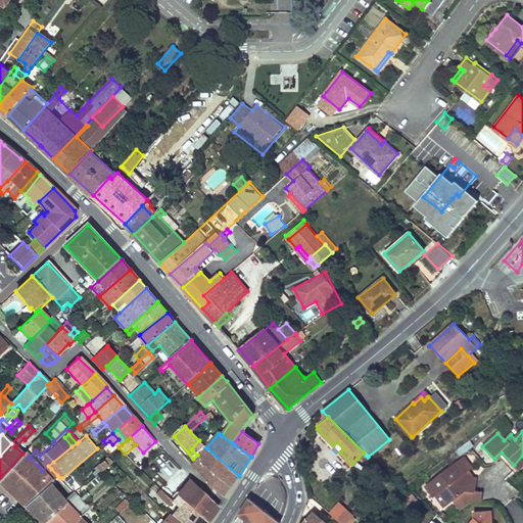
[(205,446),(199,440),(191,449),(197,455),(205,446)]
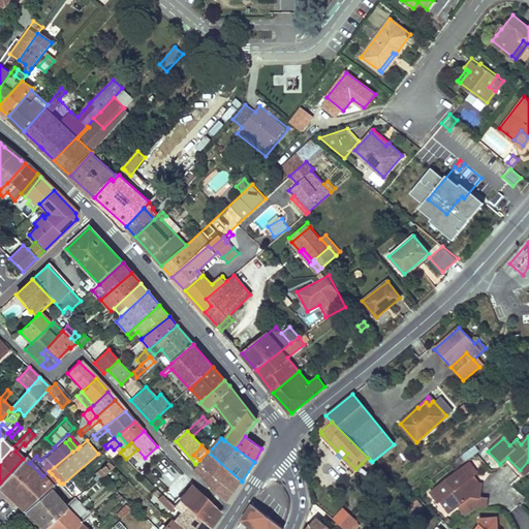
[(341,447),(337,450),(344,458),(347,454),(341,447)]
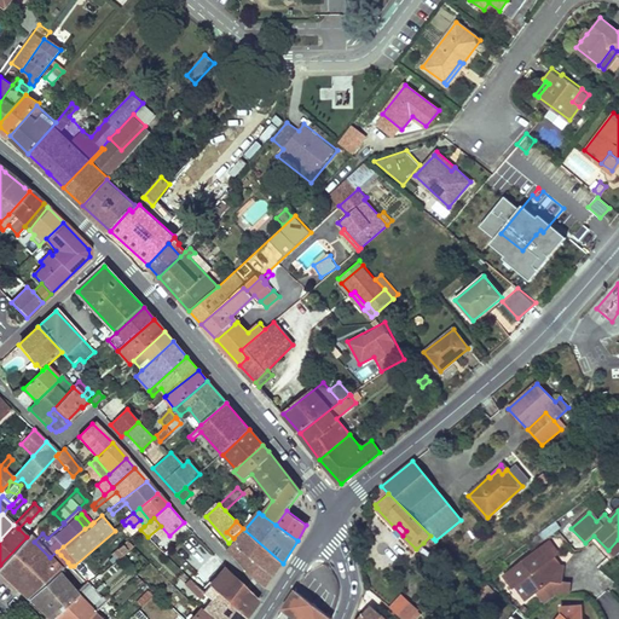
[(42,533),(36,526),(28,534),(34,542),(42,533)]
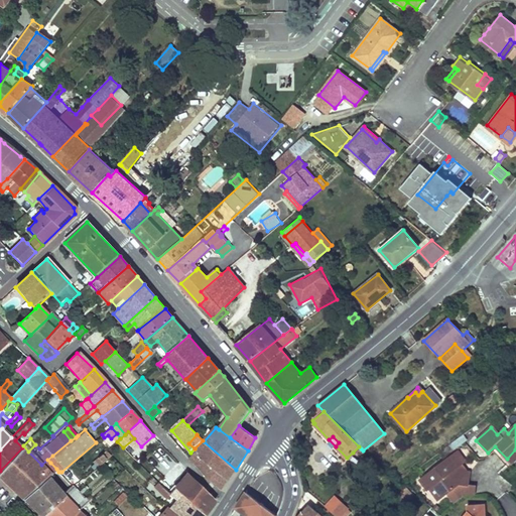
[(229,480),(236,470),(204,441),(196,450),(198,452),(200,453),(200,454),(228,479),(229,480)]
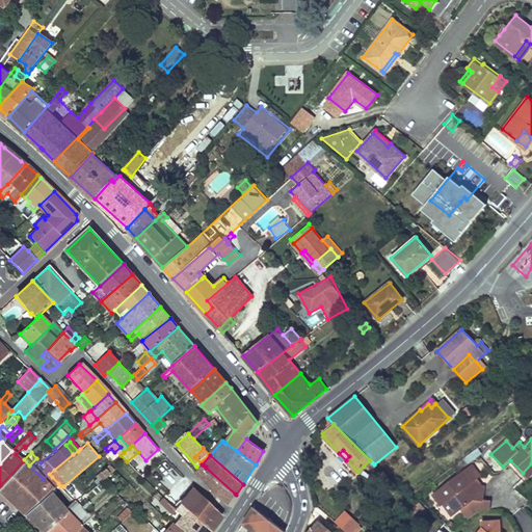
[(43,479),(29,466),(24,459),(23,461),(0,485),(0,493),(12,504),(22,514),(51,488),(46,483),(43,479)]
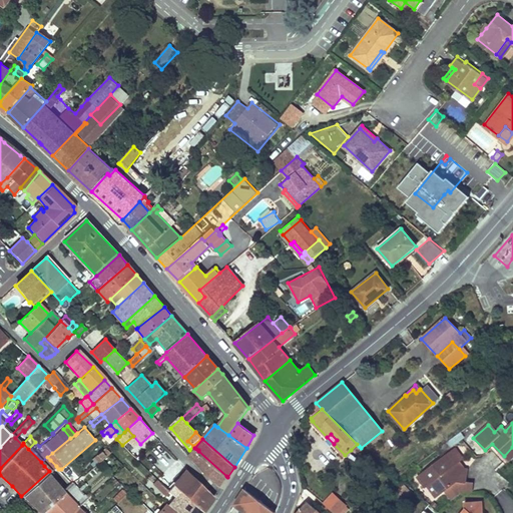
[(121,446),(115,451),(121,459),(127,455),(121,446)]
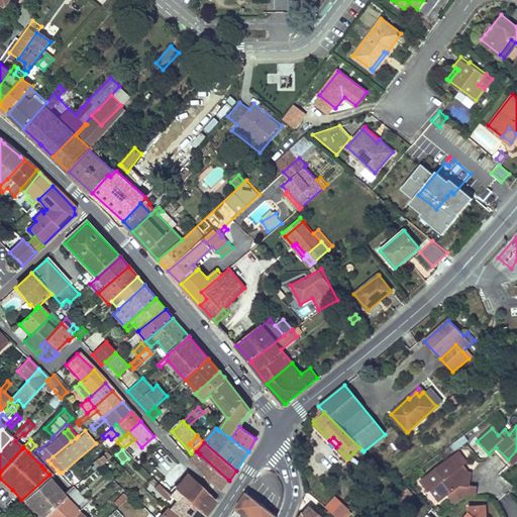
[(516,450),(508,459),(512,463),(516,457),(516,450)]
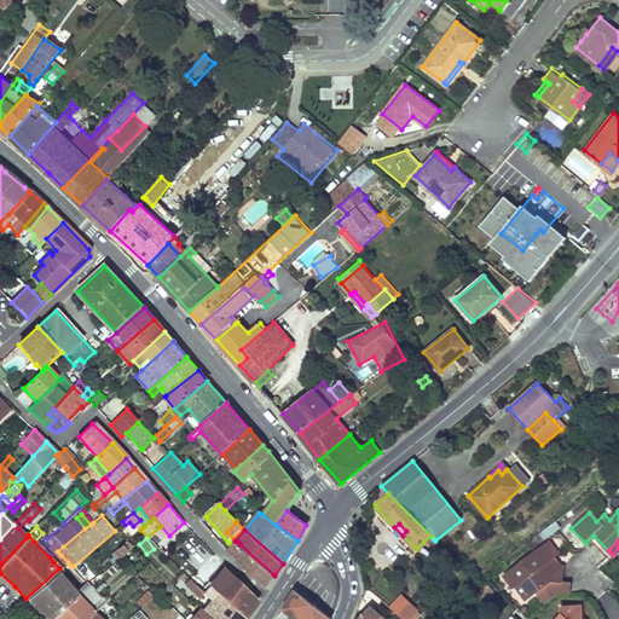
[(119,559),(132,547),(128,541),(127,541),(113,553),(119,559)]
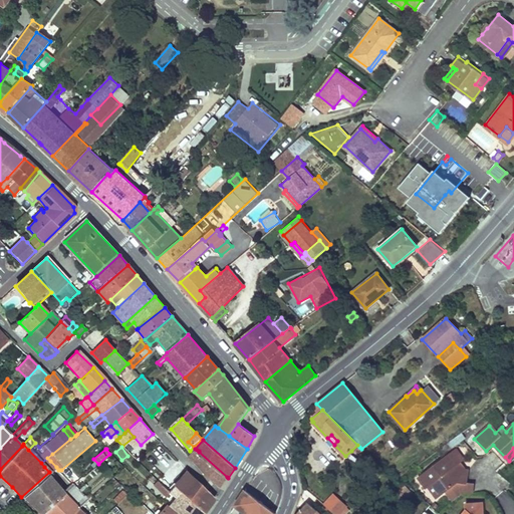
[(463,460),(454,449),(449,454),(457,465),(463,460)]
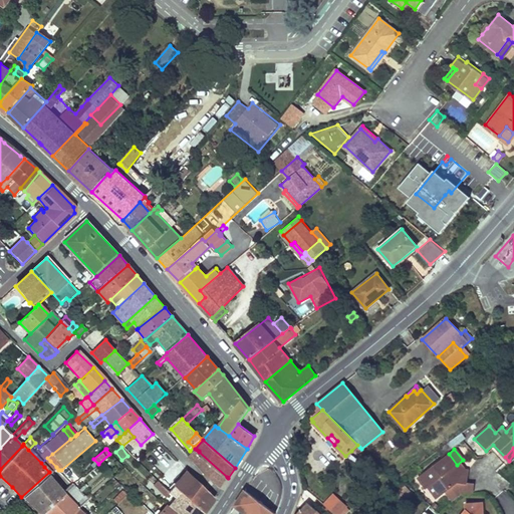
[(190,459),(219,488),(227,477),(199,452),(199,451),(197,450),(190,459)]
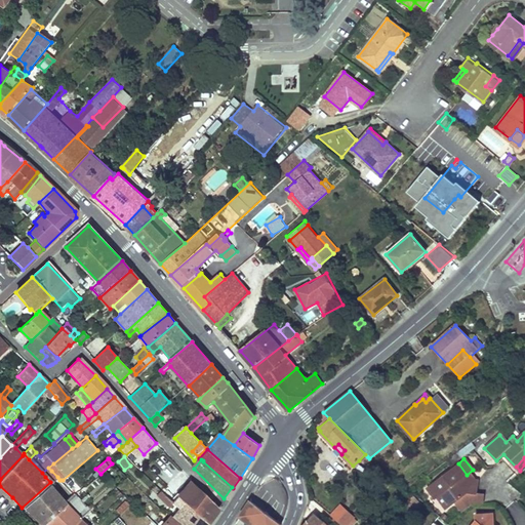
[(458,463),(427,488),(435,497),(437,496),(446,508),(454,501),(460,496),(467,492),(476,493),(477,481),(471,480),(467,475),(458,463)]
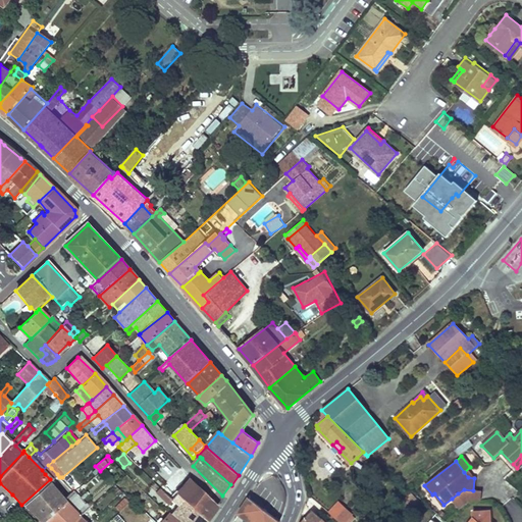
[(48,465),(42,470),(45,474),(51,468),(48,465)]
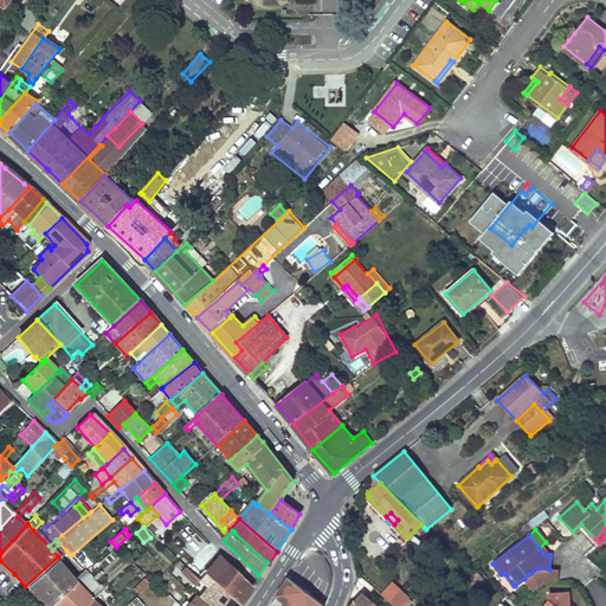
[(25,586),(47,605),(49,605),(76,582),(73,579),(84,571),(70,554),(69,554),(63,559),(60,555),(58,556),(25,586)]
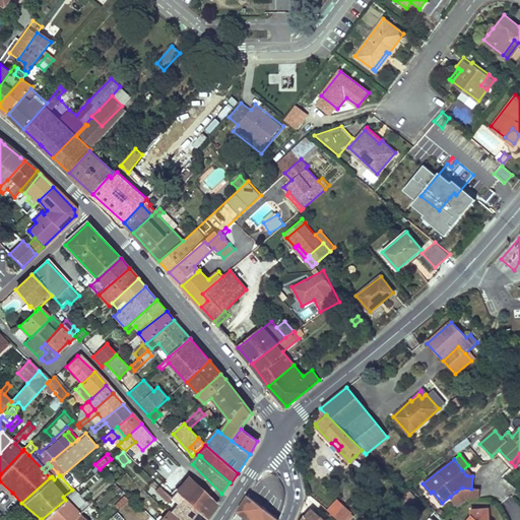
[(215,505),(188,476),(176,493),(205,519),(215,505)]
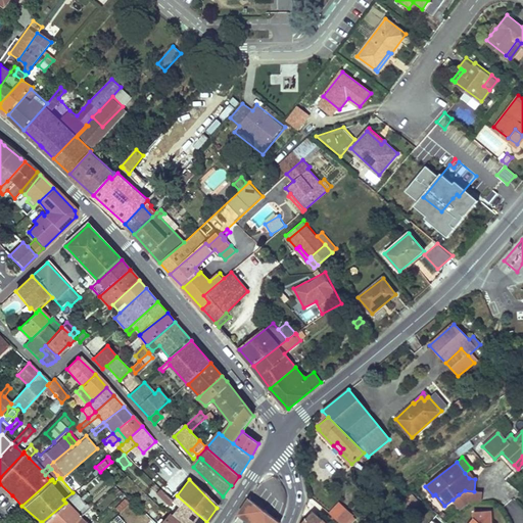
[(479,500),(480,492),(474,491),(465,490),(459,494),(466,505),(470,503),(475,501),(479,500)]
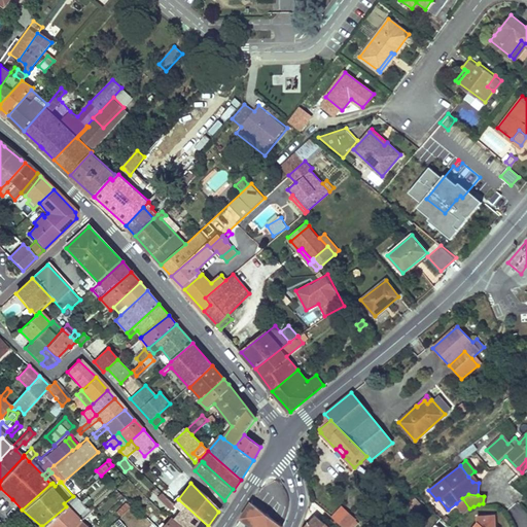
[(173,506),(162,495),(157,498),(170,512),(173,506)]
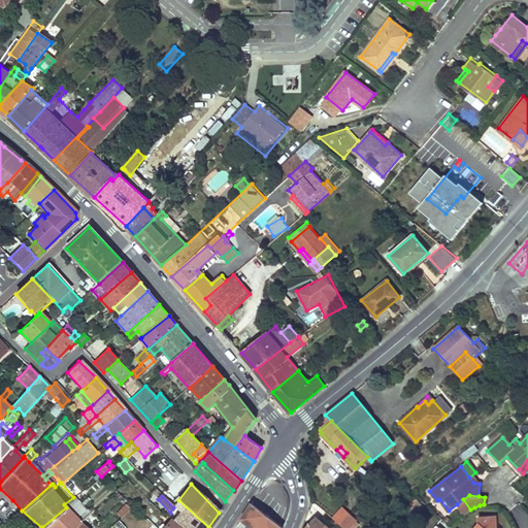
[(419,496),(409,502),(413,507),(422,501),(419,496)]
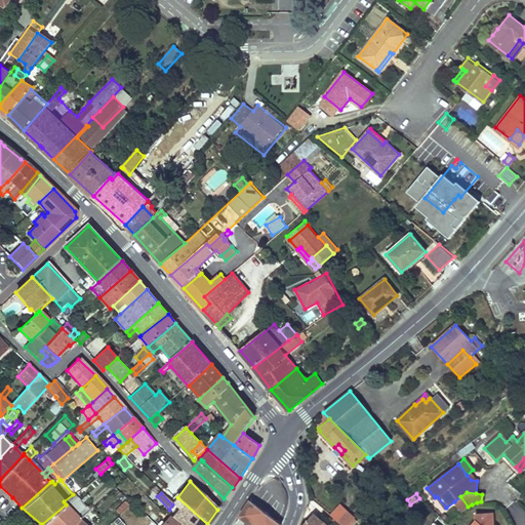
[(66,505),(42,524),(73,524),(79,519),(83,515),(89,509),(91,506),(89,503),(86,506),(73,494),(64,501),(66,505)]
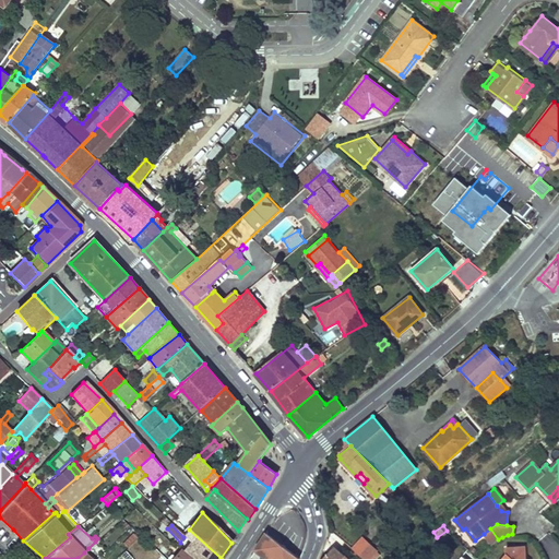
[(498,539),(490,528),(484,534),(491,545),(495,542),(498,539)]
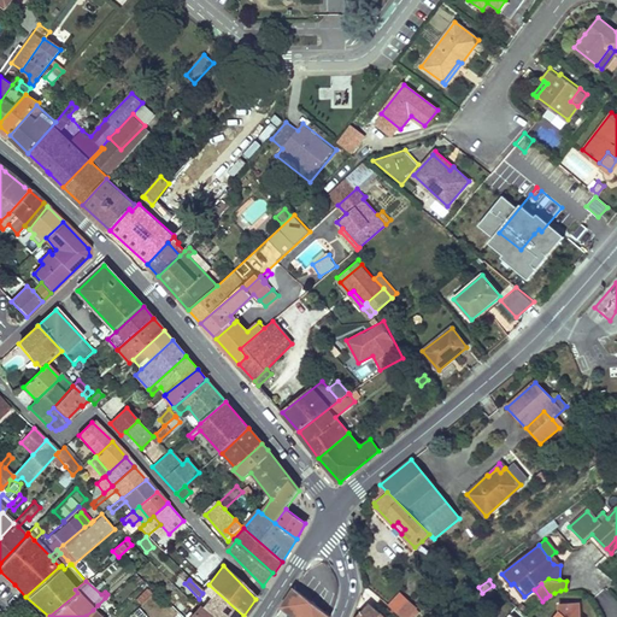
[(242,616),(244,616),(209,585),(204,592),(211,599),(204,610),(212,616),(242,616)]
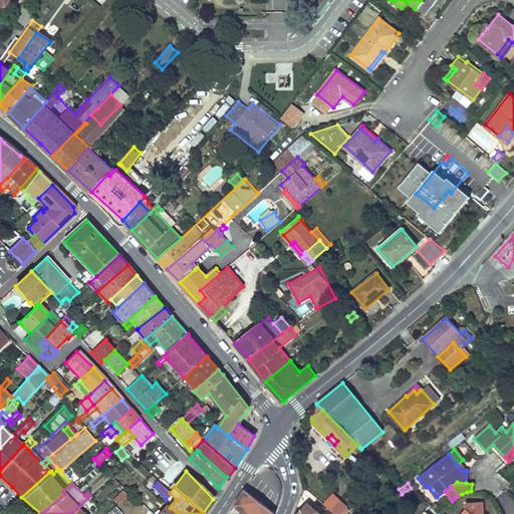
[(245,490),(235,506),(245,513),(275,513),(274,513),(245,490)]
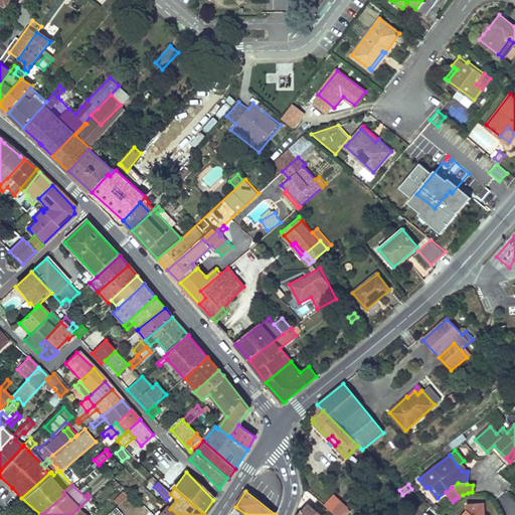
[(123,492),(114,501),(117,503),(125,495),(123,492)]
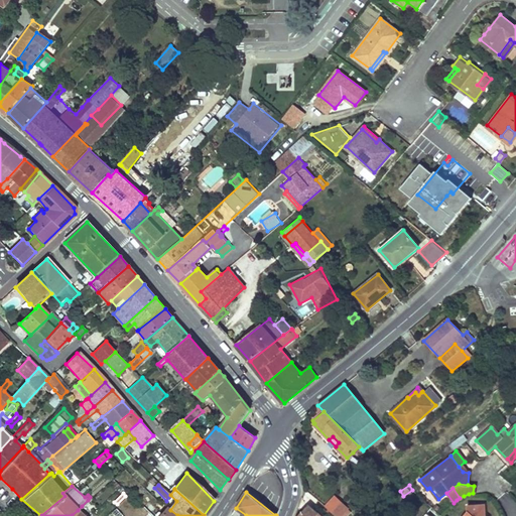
[(121,510),(130,501),(125,496),(117,504),(121,510)]
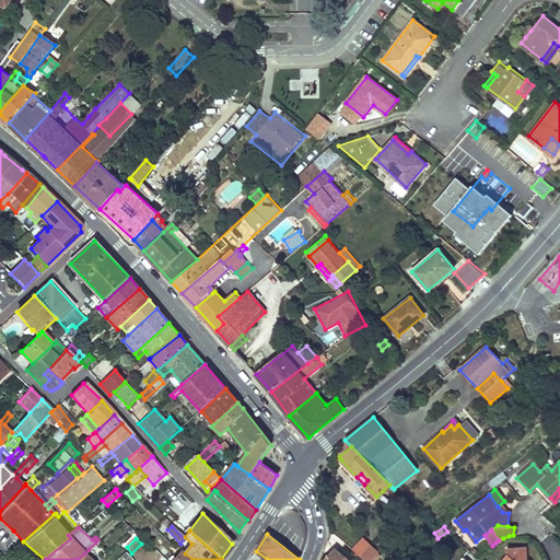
[(375,559),(381,555),(364,538),(353,549),(364,559),(375,559)]
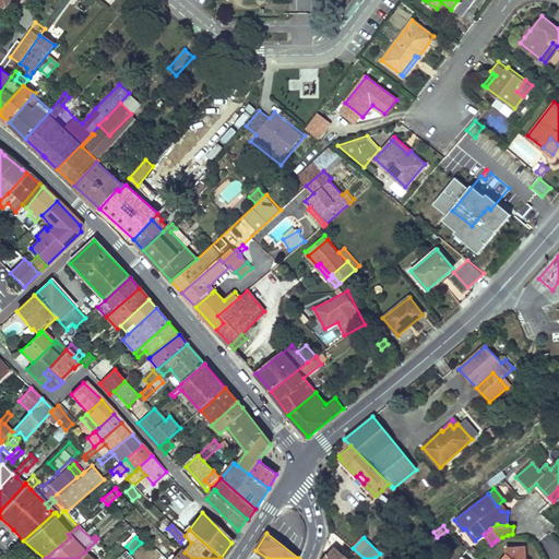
[(98,544),(95,542),(88,548),(91,550),(98,544)]
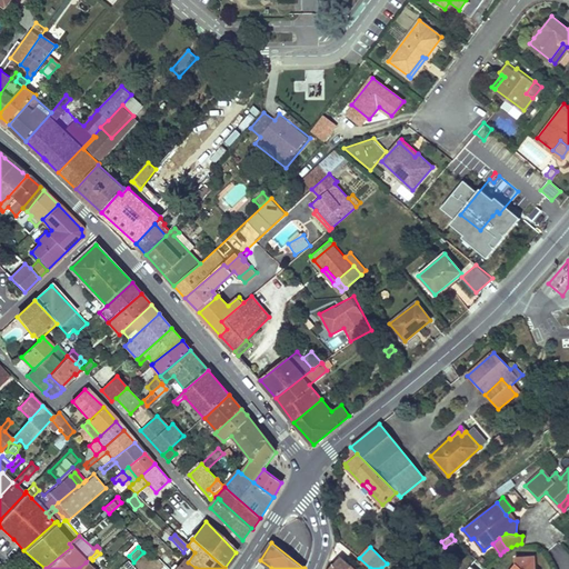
[(537,568),(536,568),(533,555),(515,557),(516,563),(510,568),(537,568)]
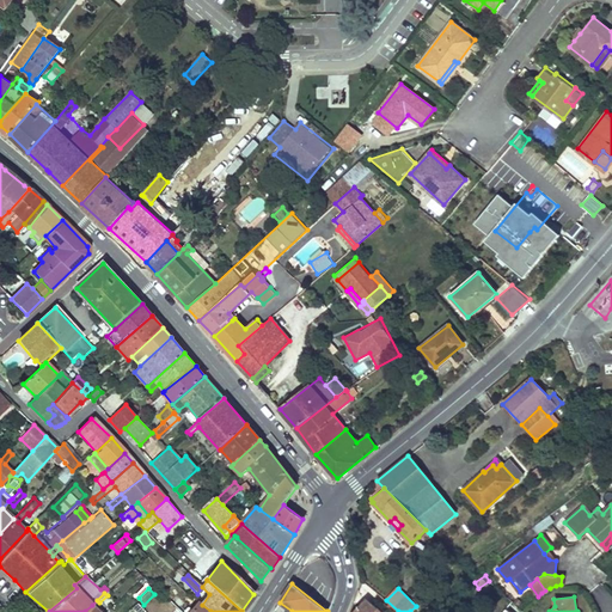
[(381,611),(367,600),(355,611),(381,611)]
